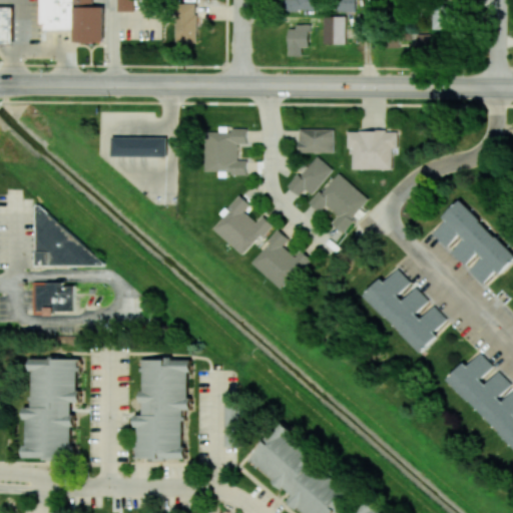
[(105,42),(105,7),(93,7),(92,0),(41,0),(42,29),(75,29),(75,42),(105,42)]
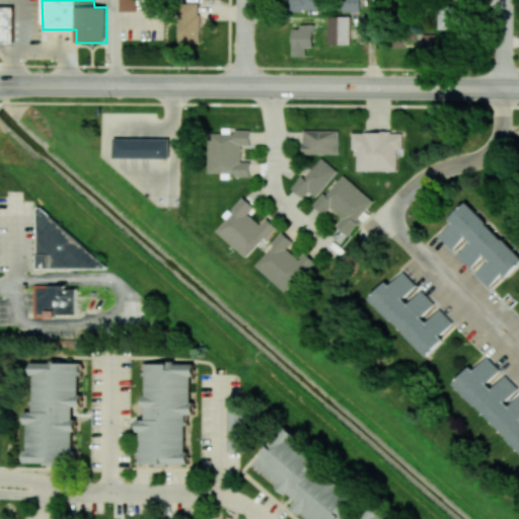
[(120,0),(120,11),(136,11),(136,0),(120,0)]
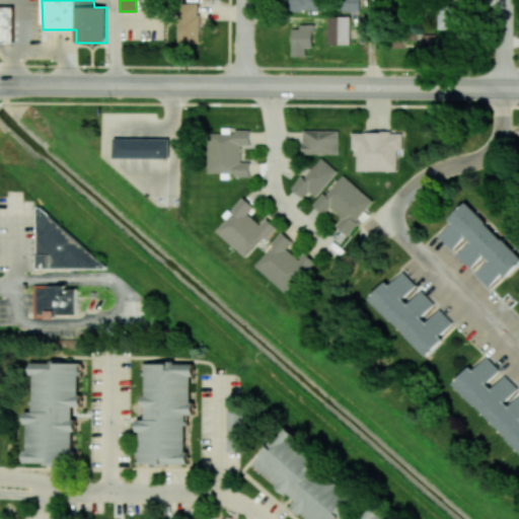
[(321,10),(321,0),(288,0),(289,10),(321,10)]
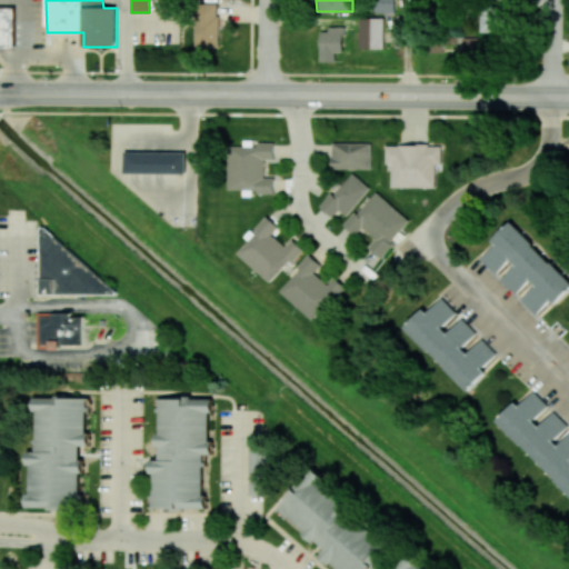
[(395,12),(395,0),(373,0),(375,13),(395,12)]
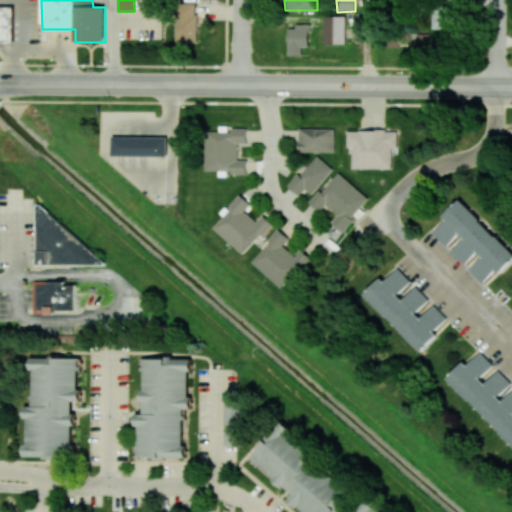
[(177,42),(196,42),(197,3),(178,3),(177,42)]
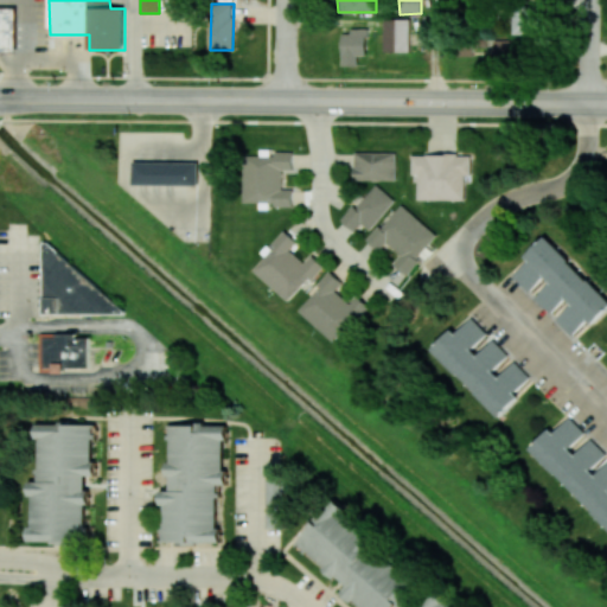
[(515,34),(536,33),(535,6),(513,6),(515,34)]
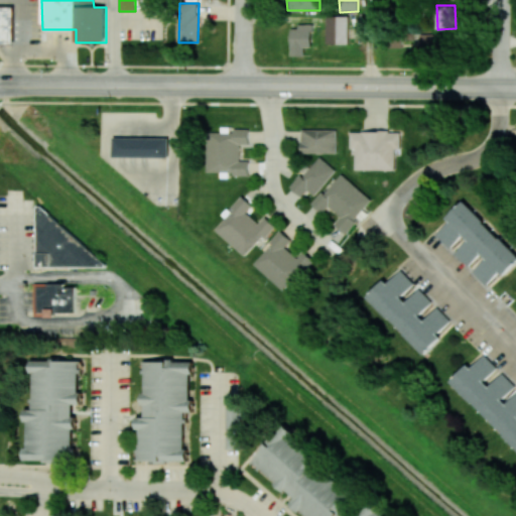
[(13,7),(0,6),(0,44),(13,44),(13,7)]
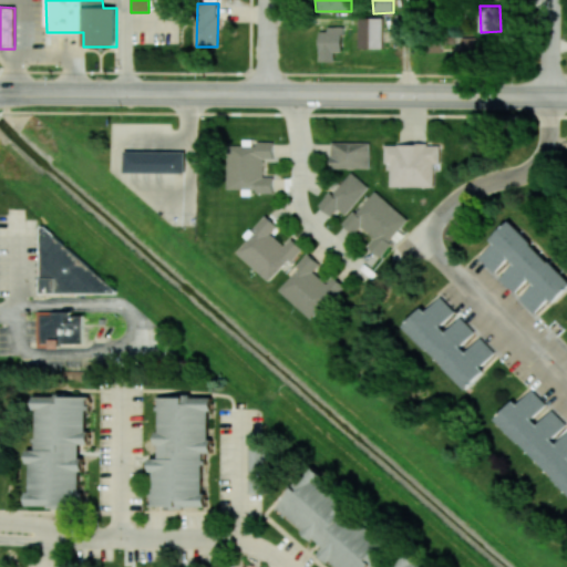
[(383,18),(359,18),(359,48),(383,49),(383,18)]
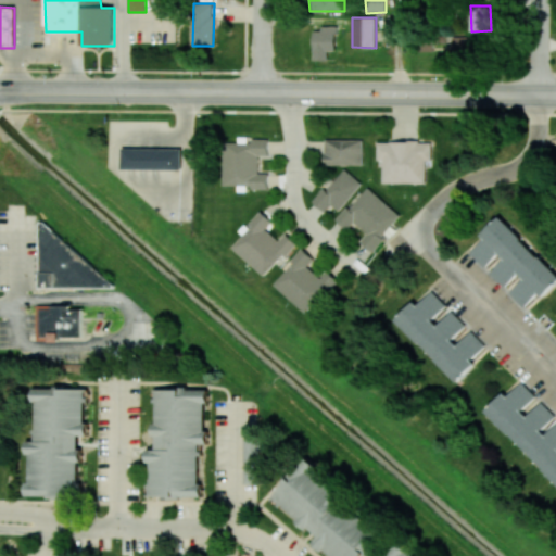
[(336,51),(336,28),(313,28),(313,61),(328,61),(328,51),(336,51)]
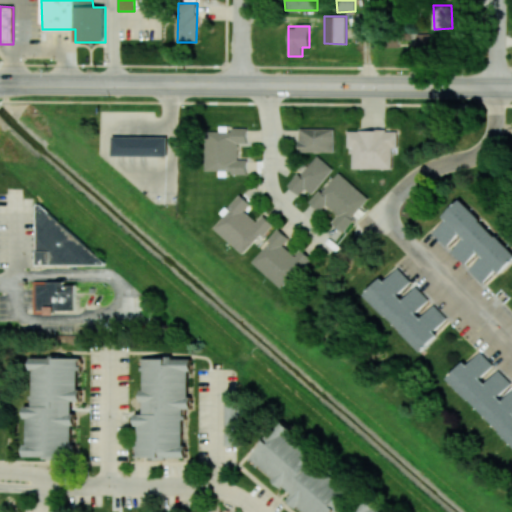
[(205,170),(230,171),(230,174),(246,175),(247,160),(237,160),(237,143),(247,143),(247,128),(232,128),(232,132),(206,131),(205,170)]
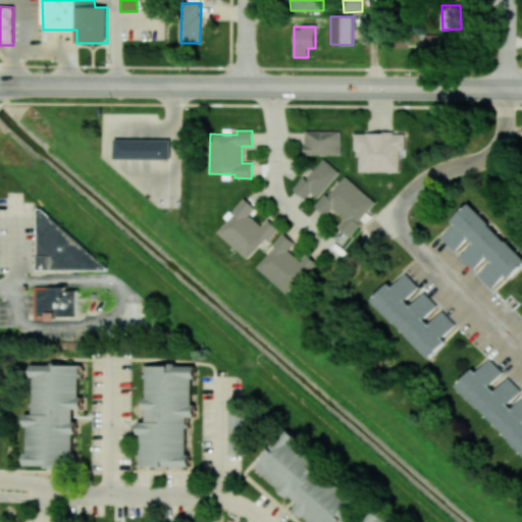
[(340,155),(341,132),(305,131),(304,154),(340,155)]
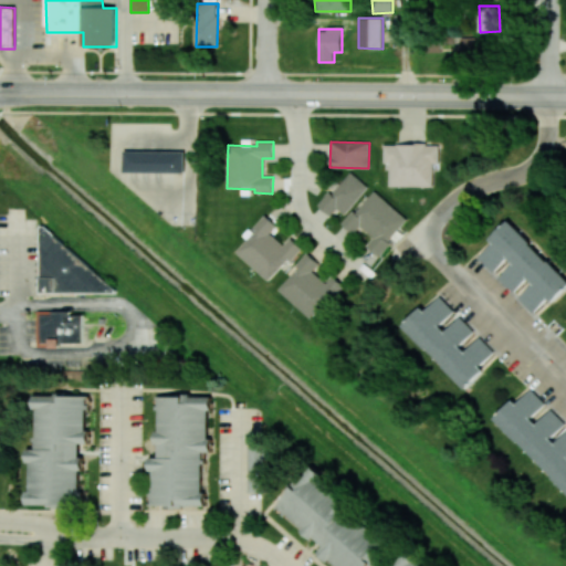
[(389,186),(432,187),(433,164),(439,164),(439,145),(384,144),(384,163),(389,163),(389,186)]
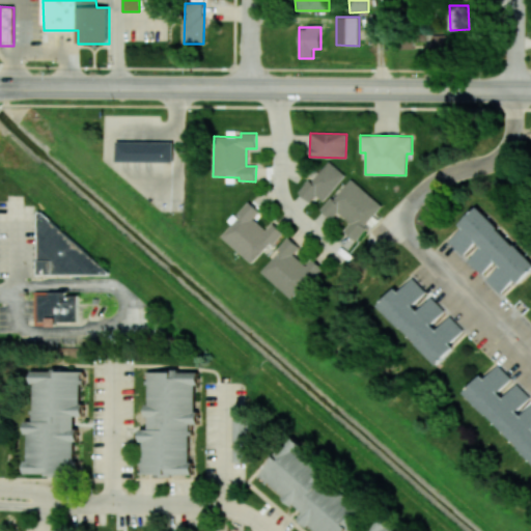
[(173,162),(173,142),(117,141),(116,162),(173,162)]
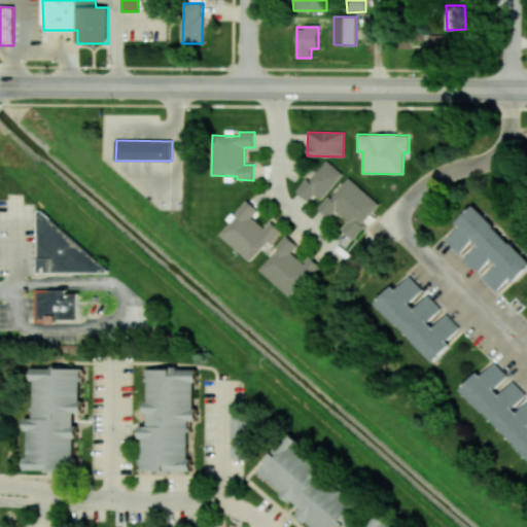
[(313,194),(321,200),(343,173),(324,159),(297,192),(308,201),(313,194)]
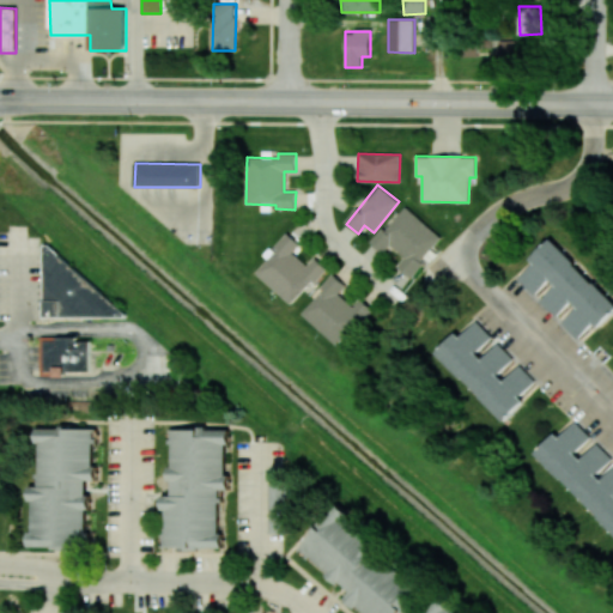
[(442,237),(402,205),(371,244),(383,254),(389,246),(405,258),(398,267),(410,277),(442,237)]
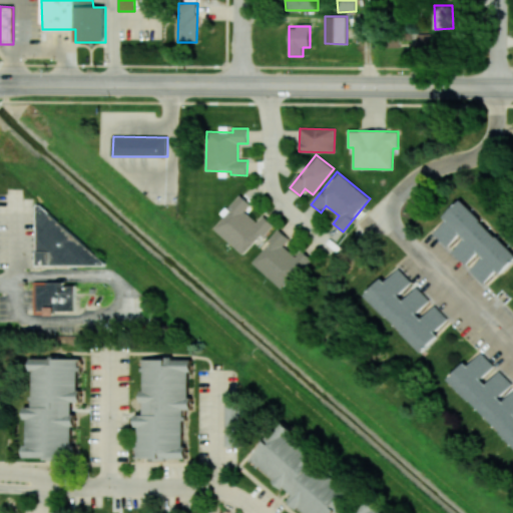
[(245,255),(273,223),(264,215),(258,222),(244,211),(250,204),(239,194),(221,214),(224,216),(214,228),(245,255)]
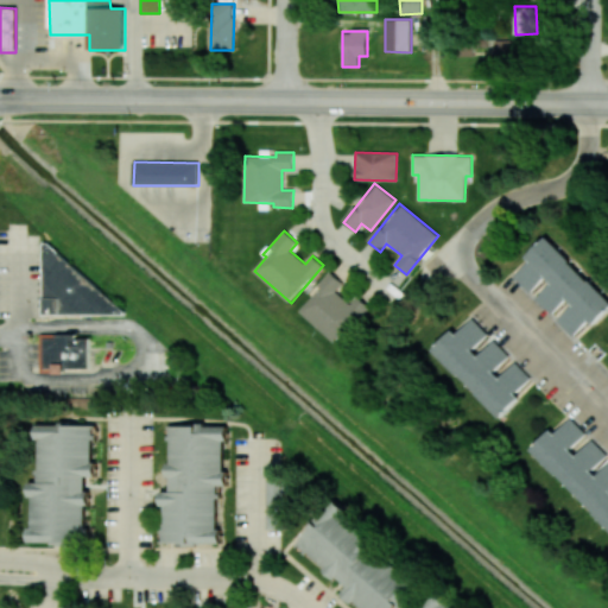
[(607,309),(607,299),(545,236),(525,258),(529,261),(513,277),(530,292),(545,277),(550,283),(536,298),(551,315),(567,299),(571,305),(557,321),(572,336),(588,321),(593,324),(607,309)]
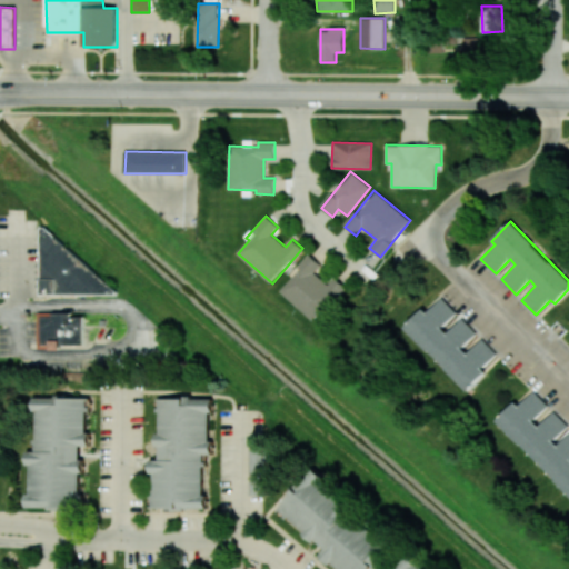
[(41,228),(47,227),(118,290),(118,295),(41,295),(41,228)]
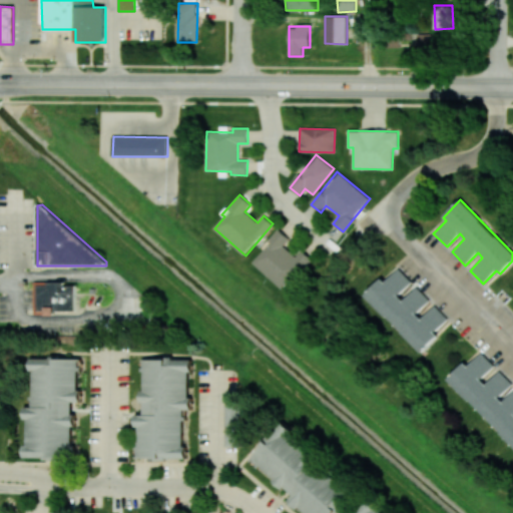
[(286,290),(311,259),(301,250),(296,257),(284,246),(290,238),(279,229),(251,264),(286,290)]
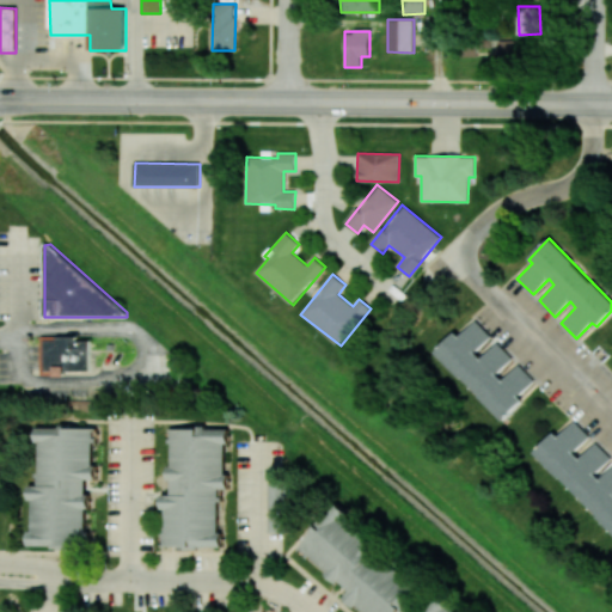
[(501,421),(522,402),(518,397),(534,380),(519,365),(503,379),(497,373),(513,359),(497,342),(481,357),(475,352),(490,337),(475,320),(460,335),(456,331),(435,352),(501,421)]
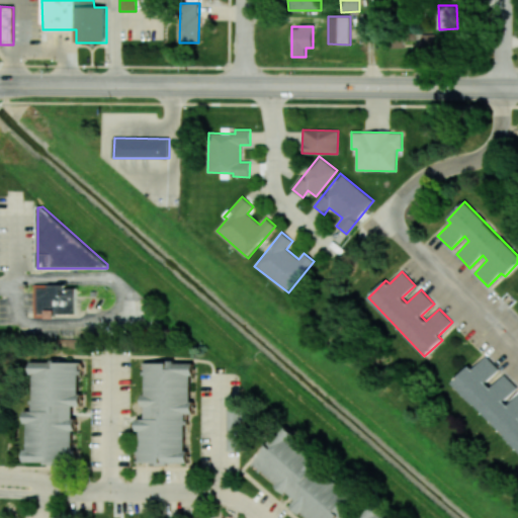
[(33,284),(34,317),(46,317),(47,318),(55,319),(55,314),(76,314),(76,287),(65,287),(65,284),(33,284)]
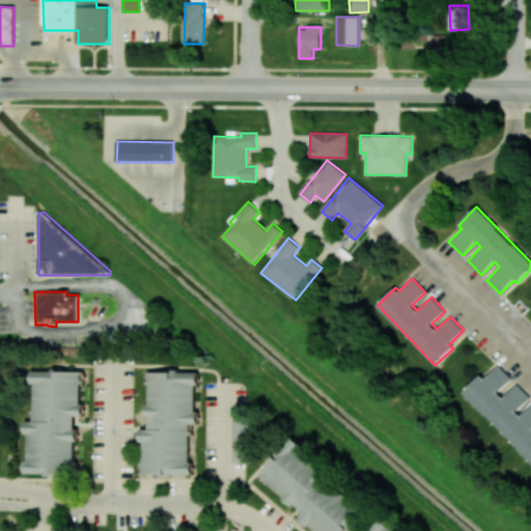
[(530,462),(530,404),(522,415),(518,411),(530,398),(516,384),(503,397),(498,392),(511,380),(498,365),(484,379),(481,374),(464,392),(530,462)]
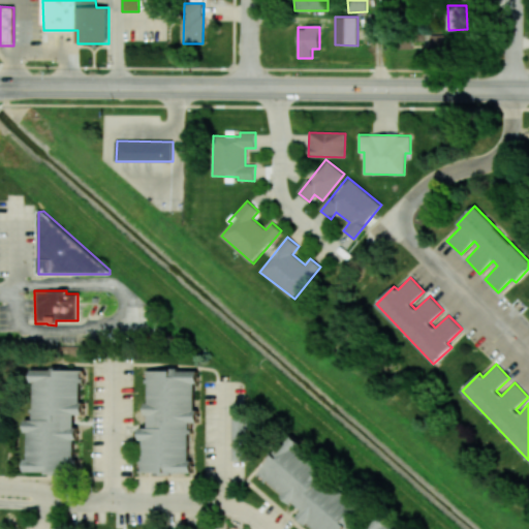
[(84,369),(84,381),(81,381),(81,401),(83,401),(83,413),(75,413),(75,425),(78,425),(78,439),(74,439),(74,458),(78,458),(78,470),(57,470),(57,473),(44,473),(44,470),(26,470),(26,458),(28,458),(28,431),(24,431),(24,419),(31,419),(31,408),(34,408),(34,380),(32,380),(32,370),(52,370),(53,366),(59,366),(63,366),(63,369),(84,369)]
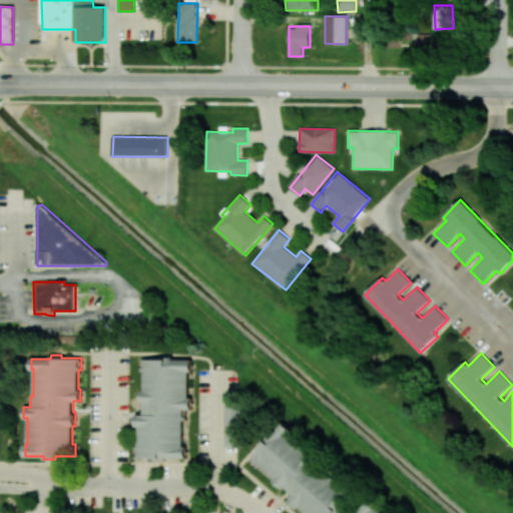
[(193,359),(192,371),(189,371),(189,390),(192,390),(192,402),(185,402),(184,414),(187,414),(187,427),(184,427),(184,445),(187,445),(187,458),(166,458),(166,460),(154,460),(154,458),(136,458),(136,445),(138,445),(138,420),(135,420),(135,408),(142,408),(142,397),(145,397),(145,370),(142,370),(142,360),(162,360),(162,357),(173,357),(173,359),(193,359)]
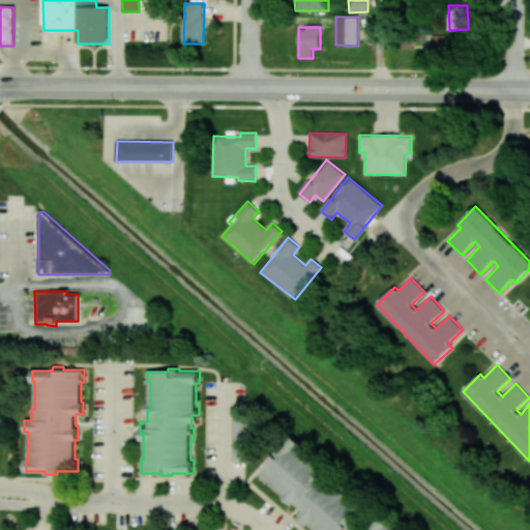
[(317,529),(310,524),(308,525),(298,517),(303,511),(298,506),(295,504),(293,505),(283,497),(285,494),(270,481),(268,484),(259,476),(272,460),(270,459),(274,453),(278,449),(281,450),(292,436),(302,445),(301,446),(321,463),(323,461),(332,468),(328,474),(336,480),(334,483),(355,502),(357,500),(365,506),(352,522),(354,524),(349,529),(317,529)]
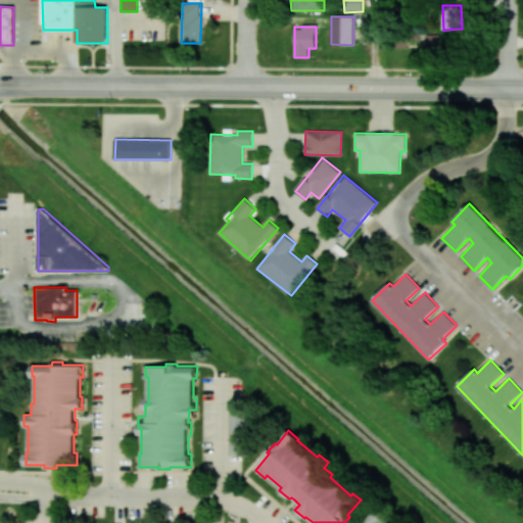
[(361,522),(363,521),(365,522),(377,509),(386,517),(385,518),(390,522),(361,522)]
